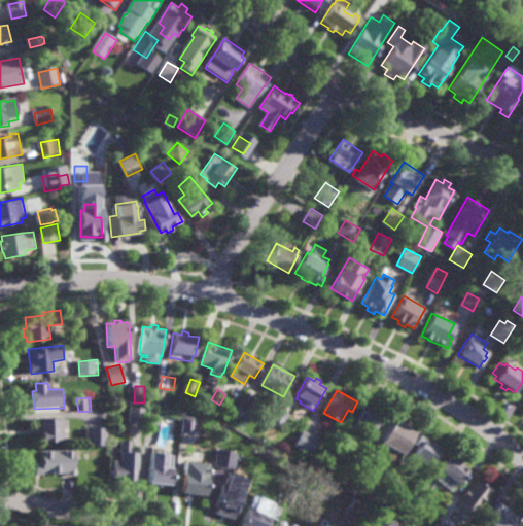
[(249,420),(238,413),(244,401),(256,409),(249,420)]
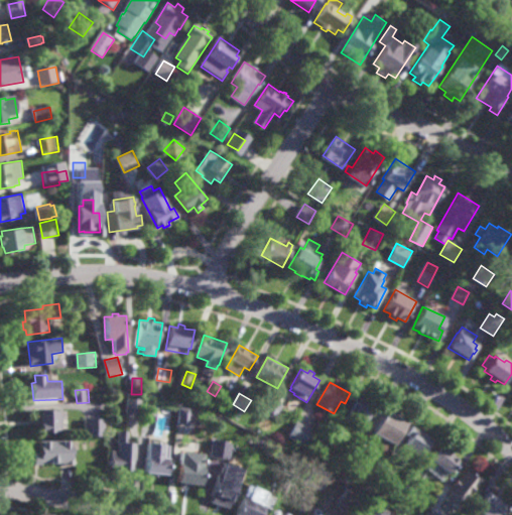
[(365,404),(366,403),(369,405),(369,406),(377,411),(368,426),(355,419),(353,423),(347,420),(350,415),(347,413),(357,396),(366,401),(364,404),(365,404)]
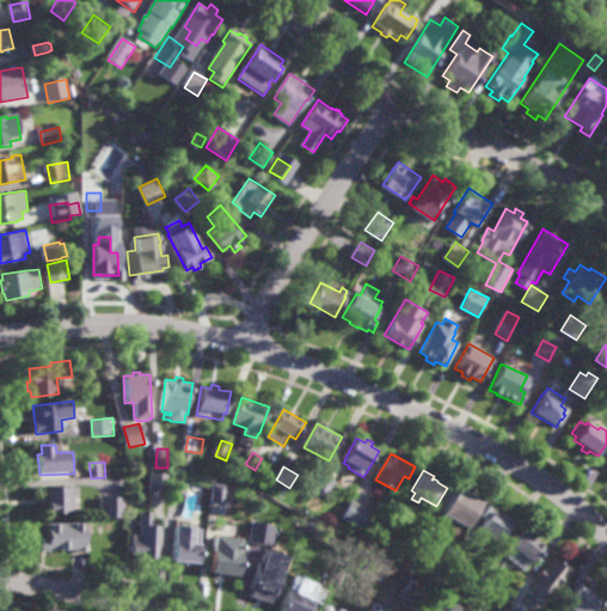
[(169,492),(153,490),(153,474),(170,474),(169,492)]
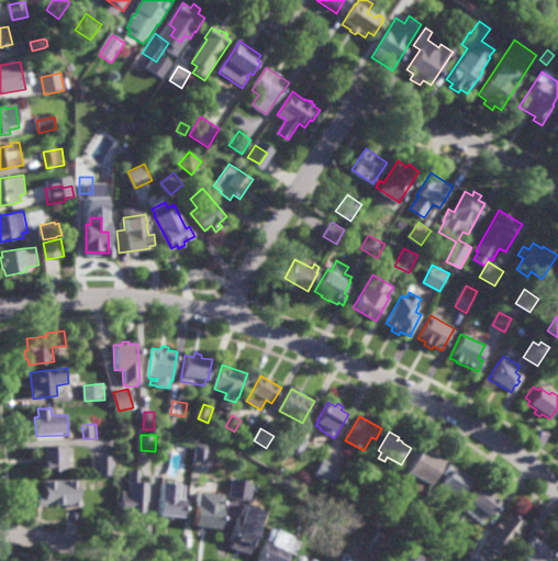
[(304,455),(291,448),(298,436),(311,442),(304,455)]
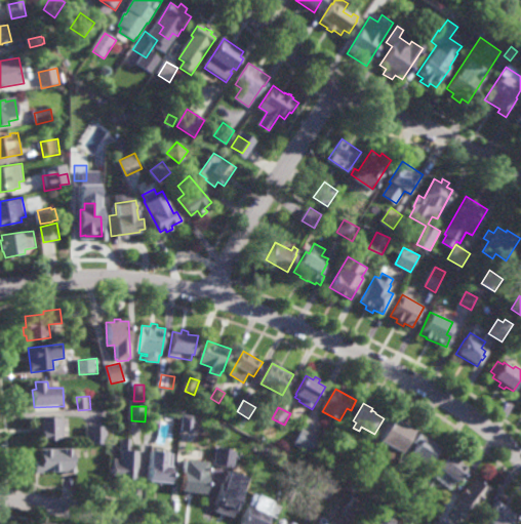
[(161,425),(148,422),(150,408),(163,409),(161,425)]
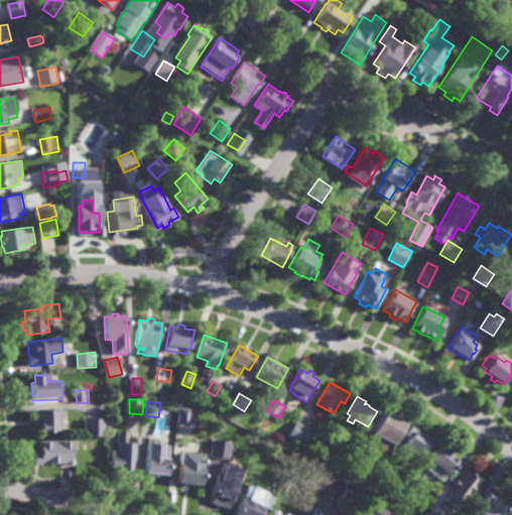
[(199,425),(194,422),(190,421),(190,425),(178,424),(180,408),(192,409),(192,411),(198,411),(198,413),(204,417),(199,425)]
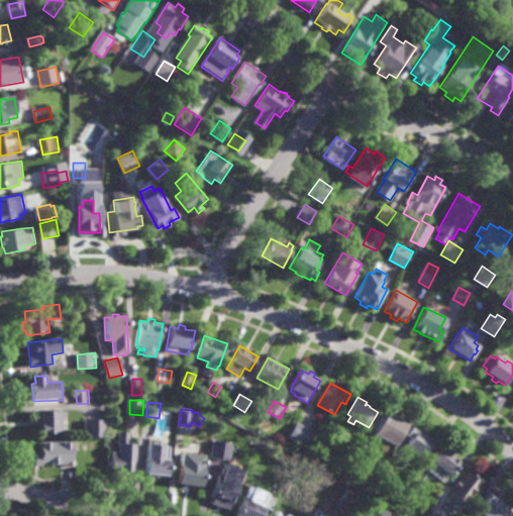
[(65,434),(40,435),(40,427),(37,427),(37,419),(40,419),(39,412),(64,411),(65,434)]
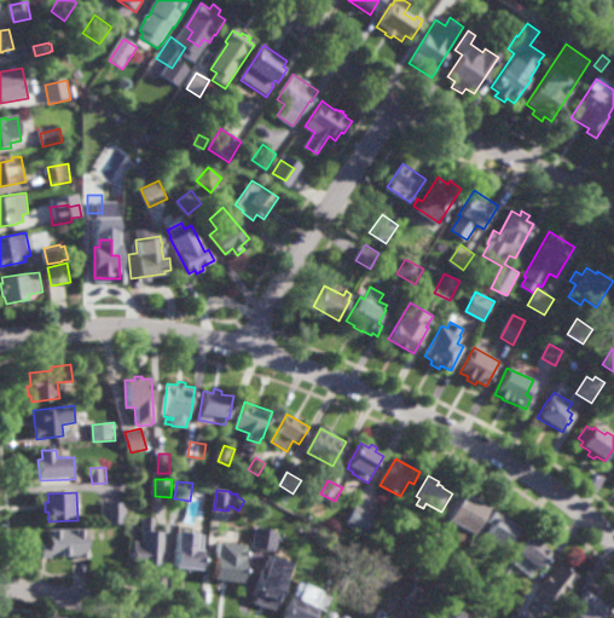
[(484,498),(481,503),(491,508),(475,536),(450,521),(465,492),(473,497),(475,494),(484,498)]
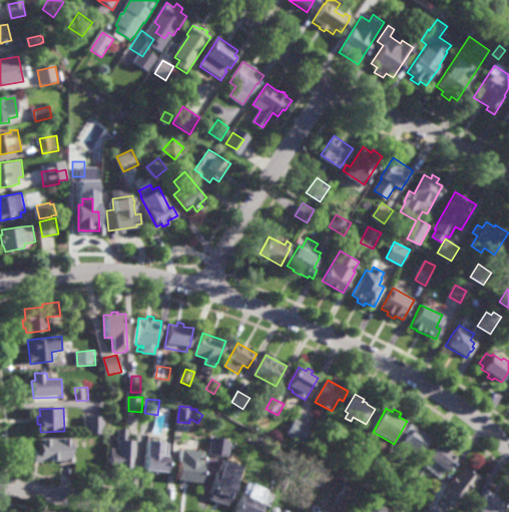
[(105,435),(86,434),(86,417),(105,417),(105,435)]
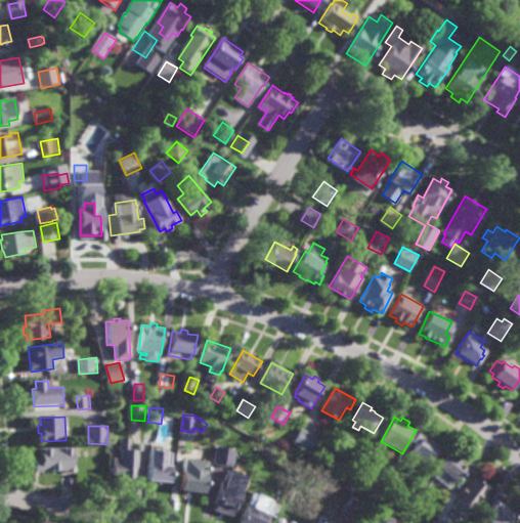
[(309,453),(295,444),(304,429),(318,437),(309,453)]
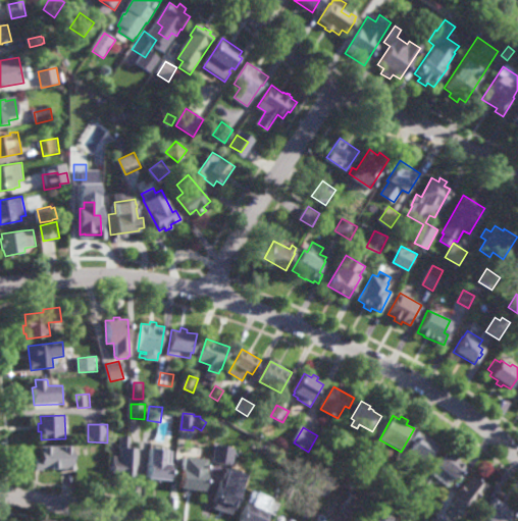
[(437,445),(425,464),(410,454),(417,443),(413,440),(418,432),(437,445)]
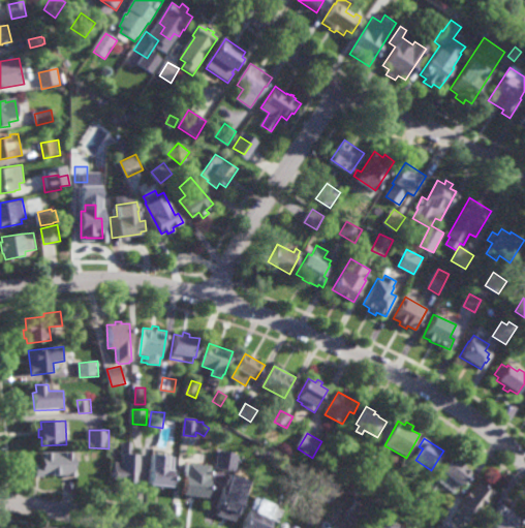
[(344,460),(332,454),(338,441),(350,447),(344,460)]
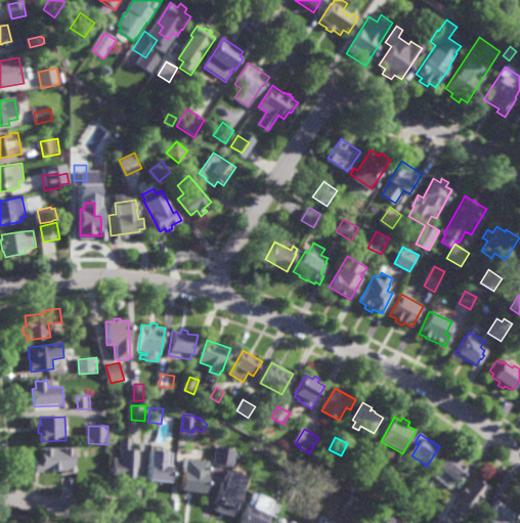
[(139,480),(121,479),(122,476),(114,476),(115,459),(122,459),(123,450),(121,450),(122,438),(131,439),(131,450),(140,450),(139,480)]
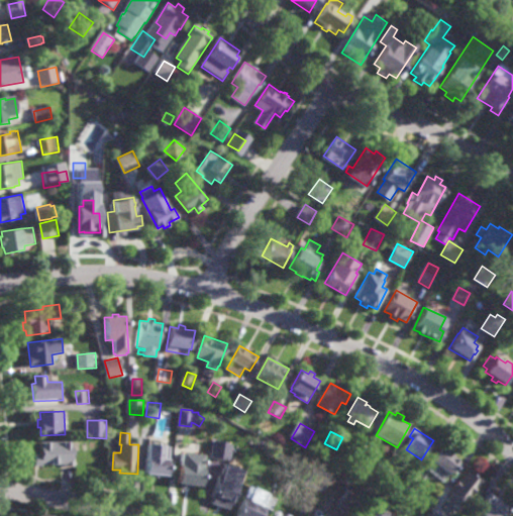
[(228,461),(212,458),(215,441),(232,444),(228,461)]
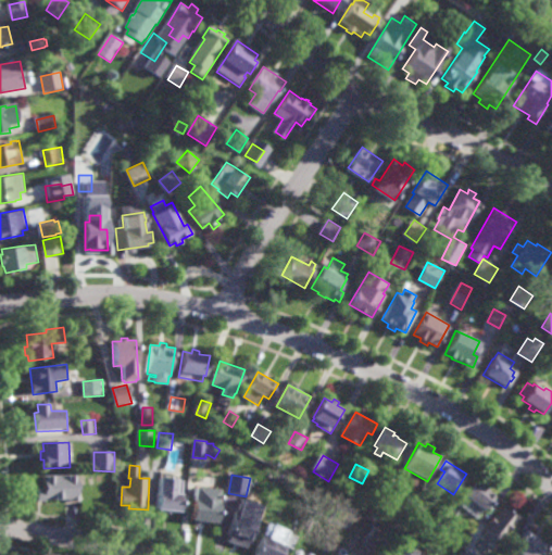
[(79,487),(82,487),(83,502),(74,502),(74,500),(47,501),(47,502),(39,502),(39,488),(45,488),(45,477),(79,476),(79,487)]
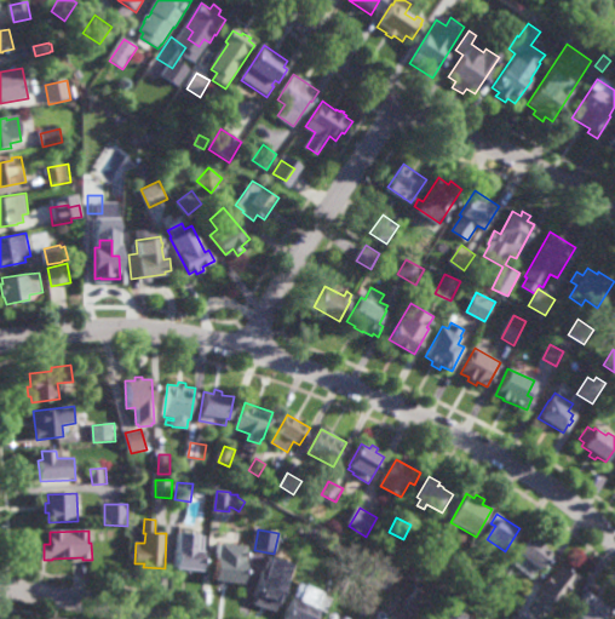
[(208,571),(202,571),(202,572),(176,569),(179,533),(185,533),(185,534),(199,534),(197,551),(205,552),(203,552),(210,554),(208,571)]
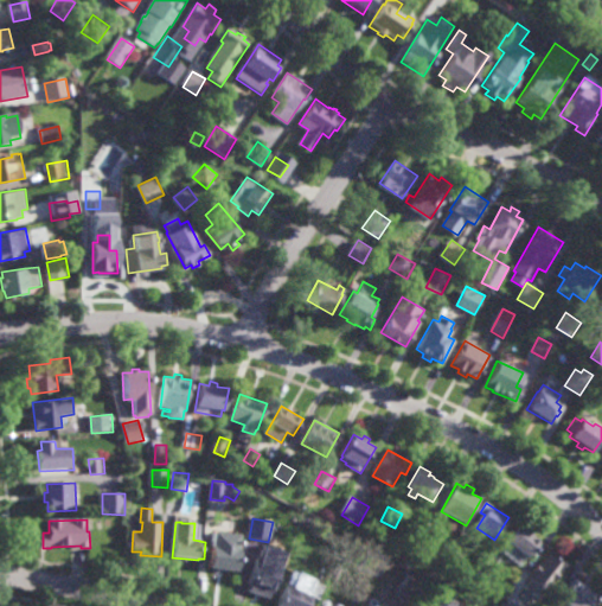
[(535,535),(533,536),(539,541),(527,559),(505,542),(518,524),(525,530),(526,529),(535,535)]
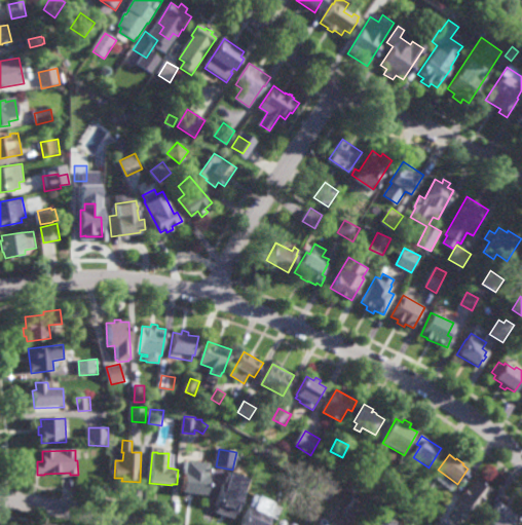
[(377,463),(369,480),(358,474),(366,457),(377,463)]
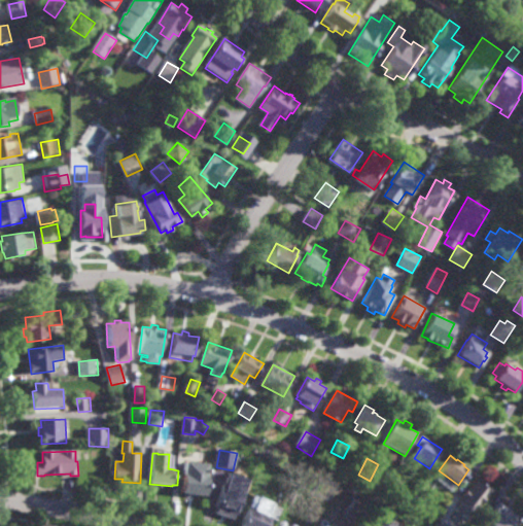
[(208,480),(212,480),(211,494),(207,494),(207,496),(197,495),(197,497),(189,497),(190,494),(182,493),(183,474),(185,474),(186,462),(209,464),(208,480)]
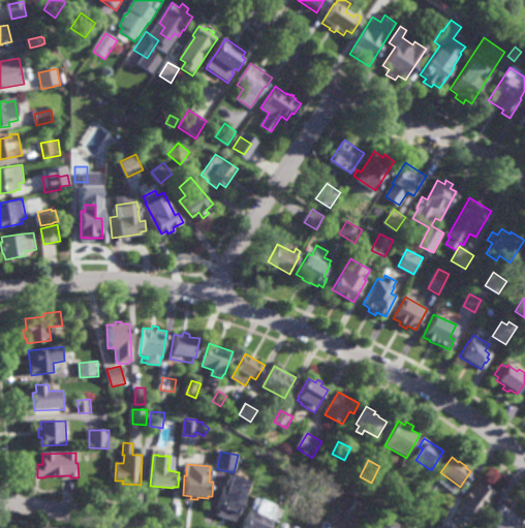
[(399,493),(391,488),(398,476),(406,480),(399,493)]
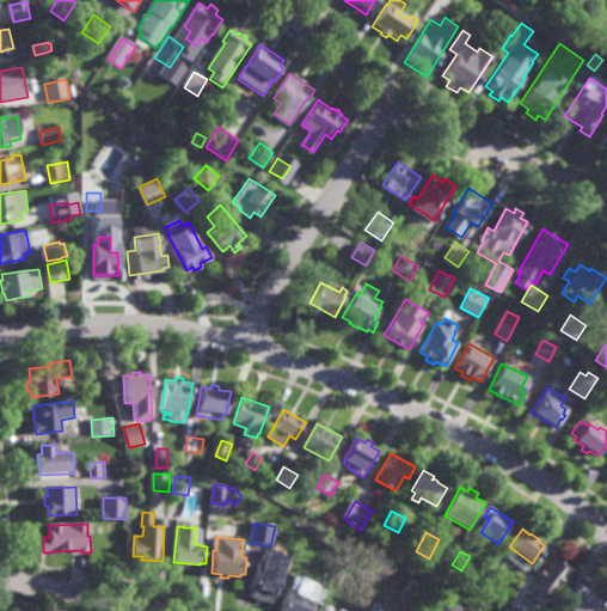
[(382,582),(365,574),(374,555),(392,563),(382,582)]
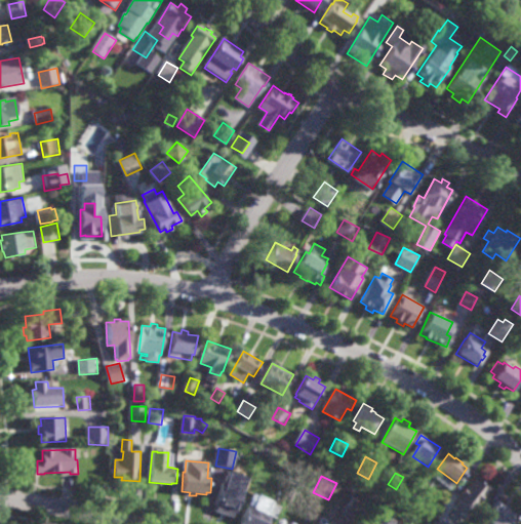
[(477,482),(482,485),(483,483),(490,488),(473,514),(472,513),(467,520),(453,511),(458,504),(457,502),(462,496),(461,495),(466,488),(467,489),(474,480),(477,482)]
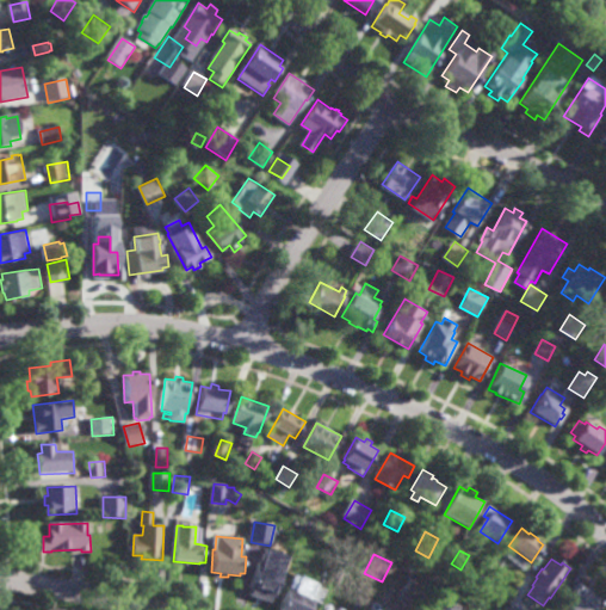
[(266,568),(267,566),(272,568),(272,570),(284,574),(276,598),(252,590),(259,566),(266,568)]
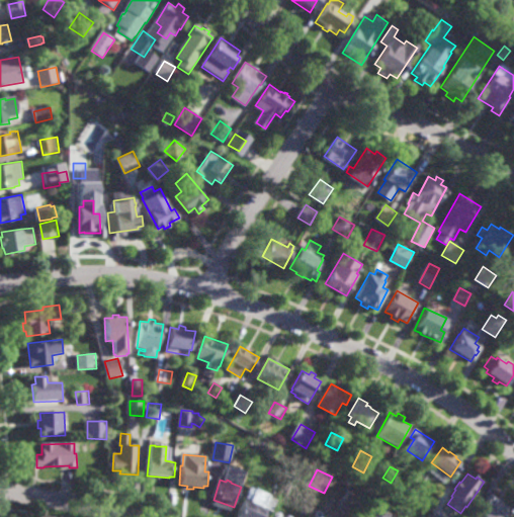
[(290,494),(284,492),(287,483),(293,486),(290,494)]
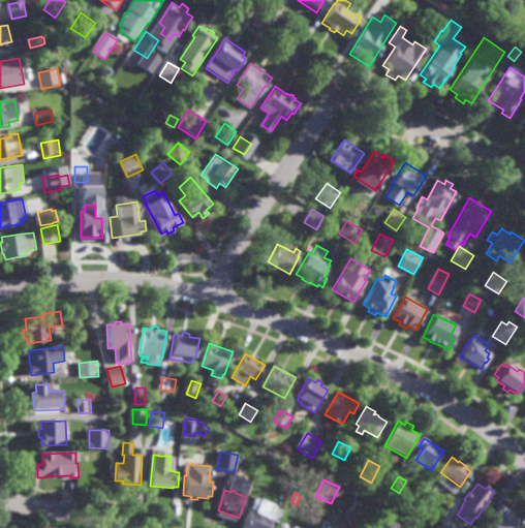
[(422,509),(413,505),(421,493),(429,497),(422,509)]
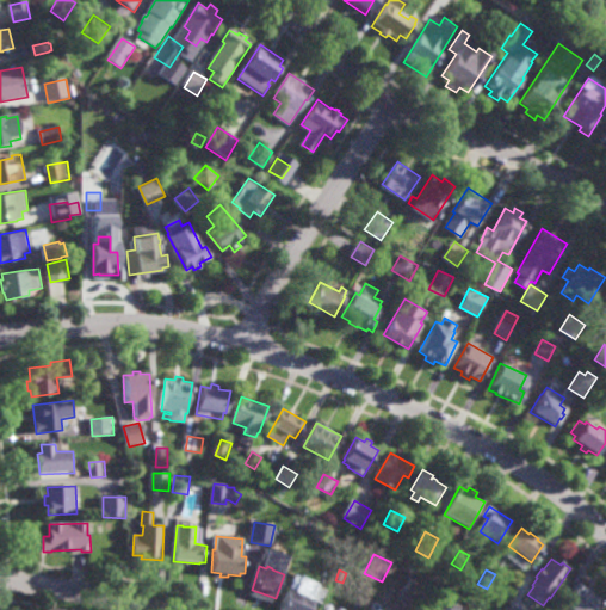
[(331,590),(325,605),(316,602),(313,609),(282,609),(291,590),(292,590),(298,575),(322,585),(321,586),(331,590)]
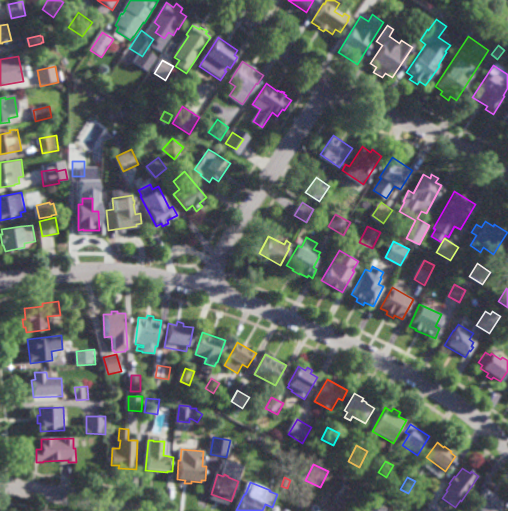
[(351,507),(336,498),(346,483),(360,493),(351,507)]
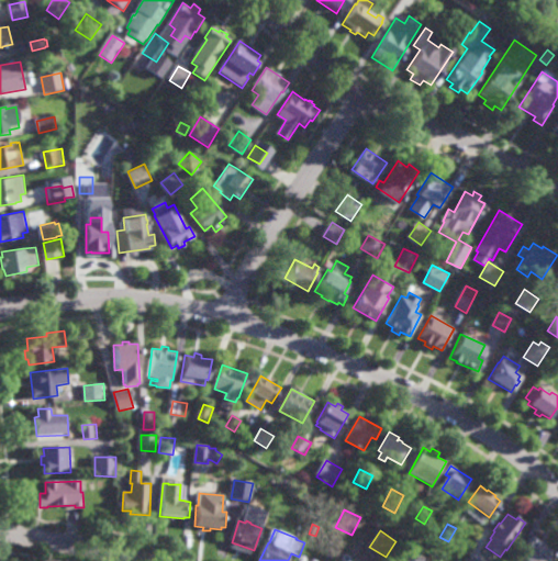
[(542,541),(543,540),(548,545),(547,547),(554,551),(547,560),(522,560),(519,558),(534,536),(542,541)]
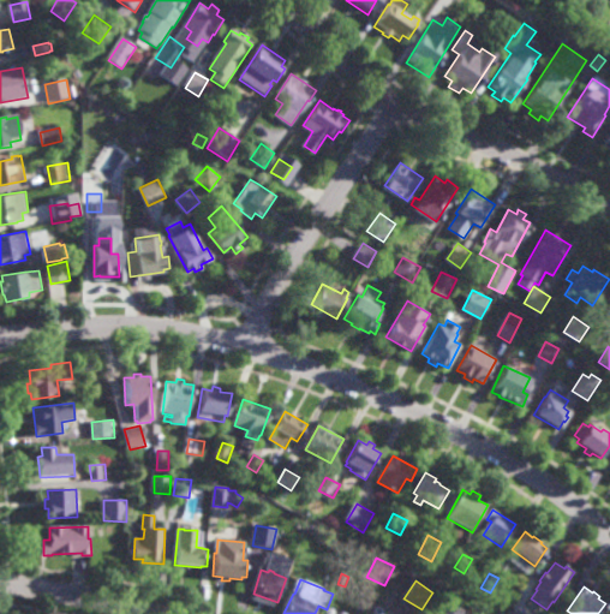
[(438,613),(448,600),(466,612),(465,613),(438,613)]
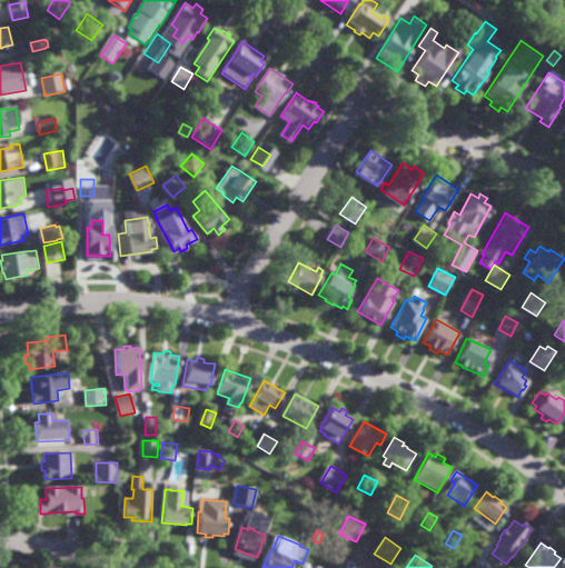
[(474,567),(481,555),(489,560),(485,567),(474,567)]
